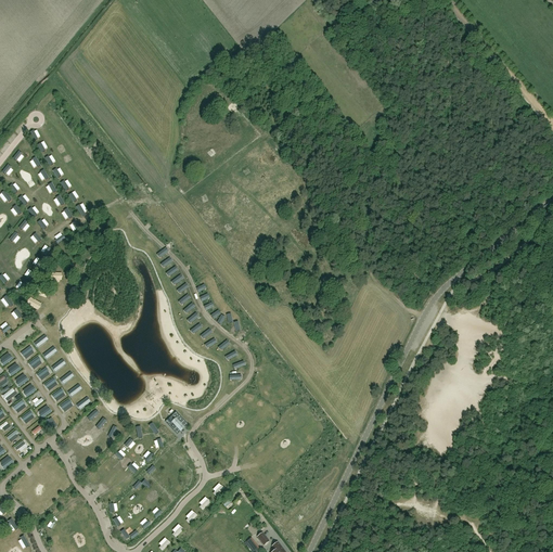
[(34,244),(38,242),(34,234),(28,236),(34,244)]
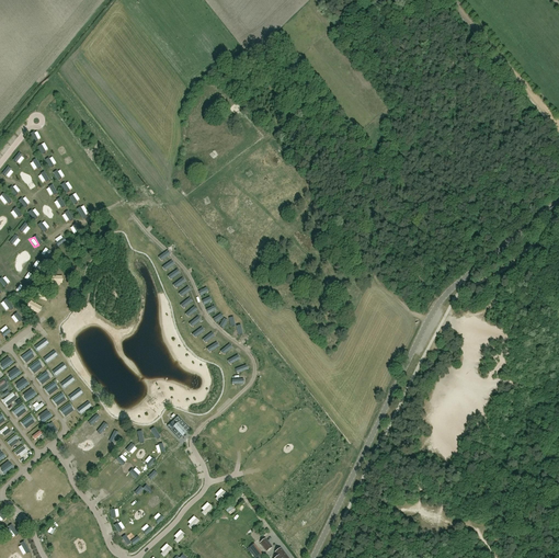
[(20,325),(22,323),(15,312),(12,314),(20,325)]
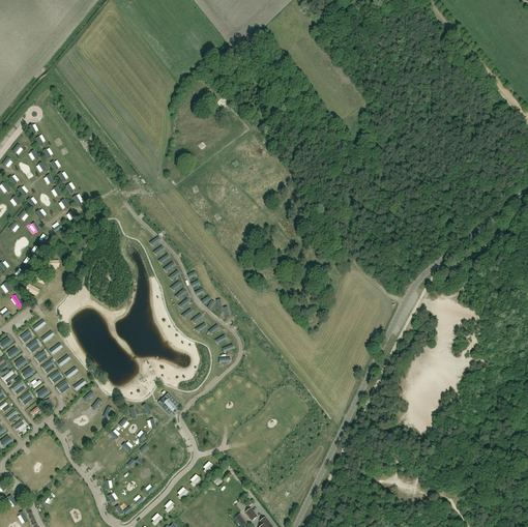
[(17,330),(26,322),(22,318),(12,326),(17,330)]
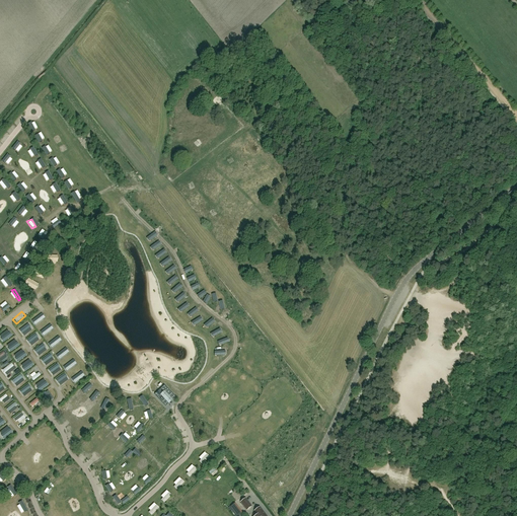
[(38,312),(30,317),(33,321),(41,316),(38,312)]
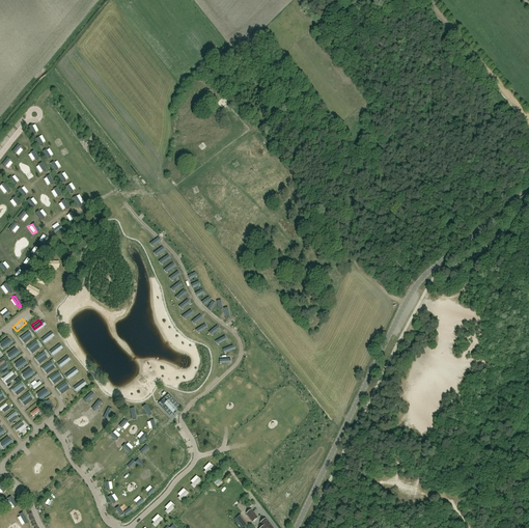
[(27,329),(18,335),(21,338),(29,332),(27,329)]
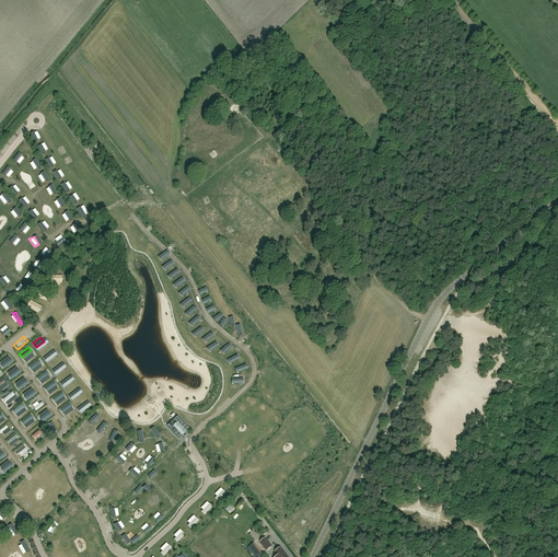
[(49,349),(42,355),(45,359),(53,352),(49,349)]
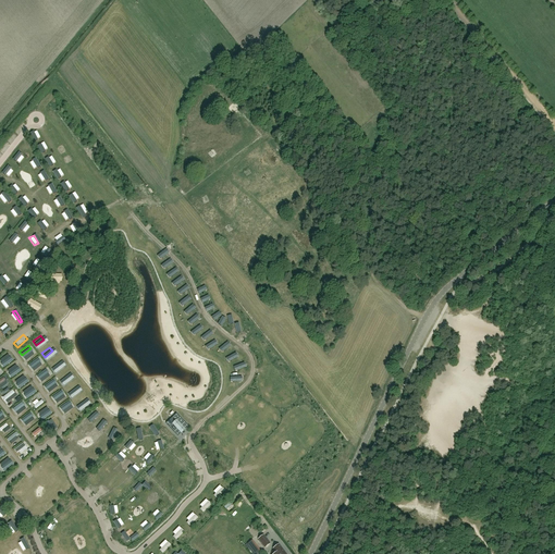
[(9,354),(0,359),(0,362),(1,365),(11,357),(9,354)]
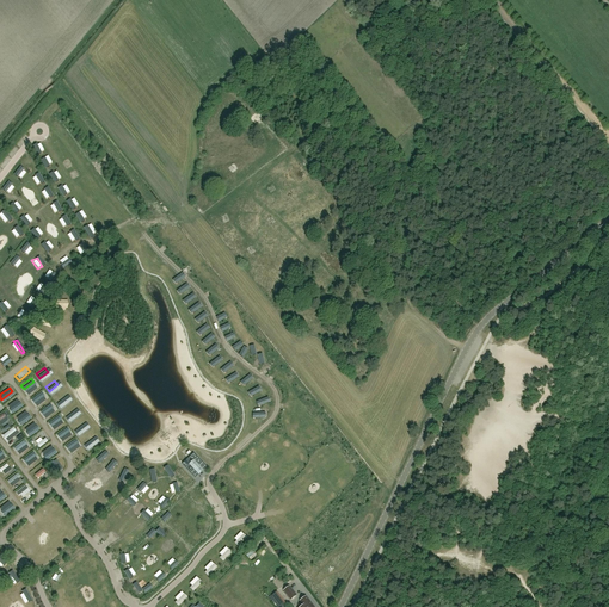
[(40,389),(29,397),(32,401),(42,392),(40,389)]
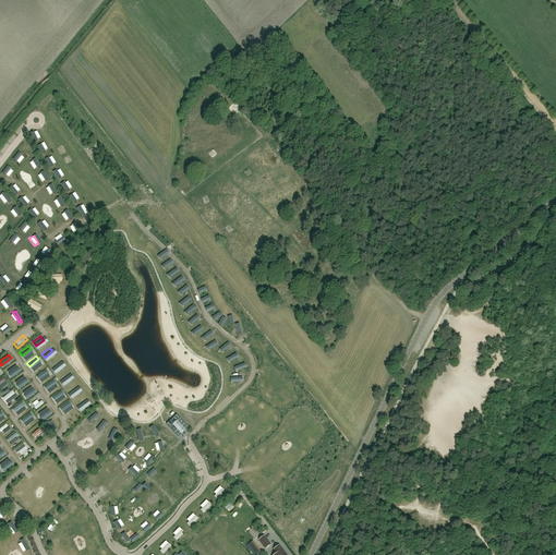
[(58,360),(50,366),(53,371),(61,364),(58,360)]
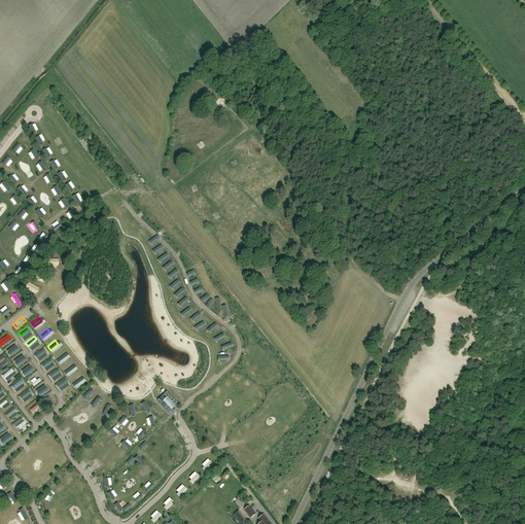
[(15,345),(6,351),(8,354),(18,348),(15,345)]
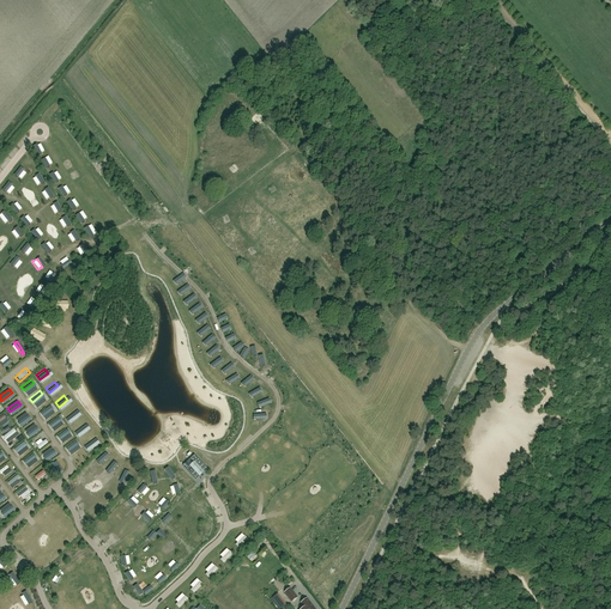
[(48,402),(38,410),(41,414),(52,407),(48,402)]
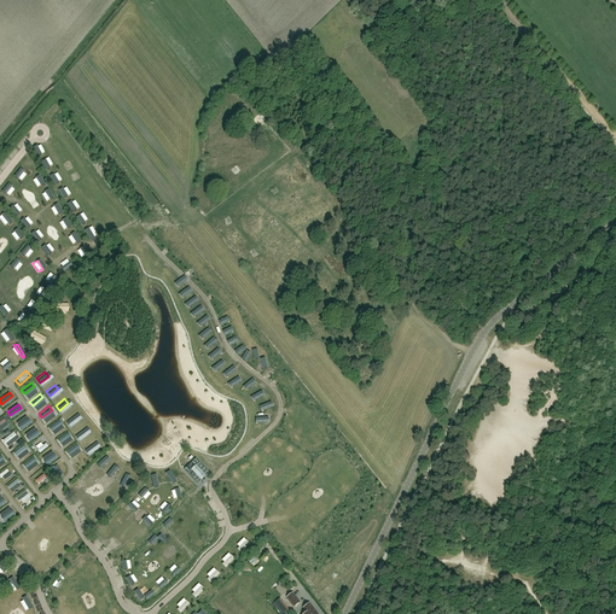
[(74,413),(64,419),(68,424),(77,417),(74,413)]
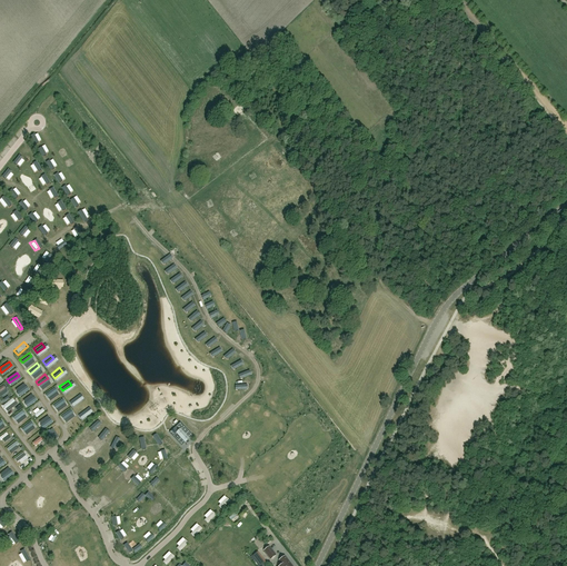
[(25,384),(15,390),(18,394),(27,387),(25,384)]
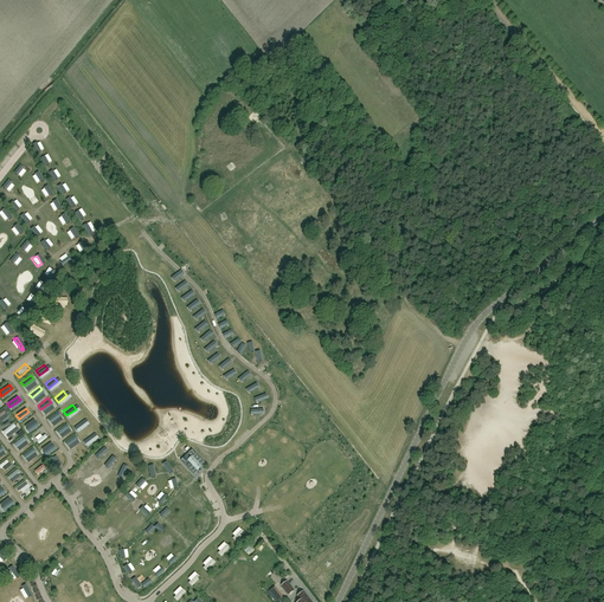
[(57,409),(46,416),(49,420),(59,413),(57,409)]
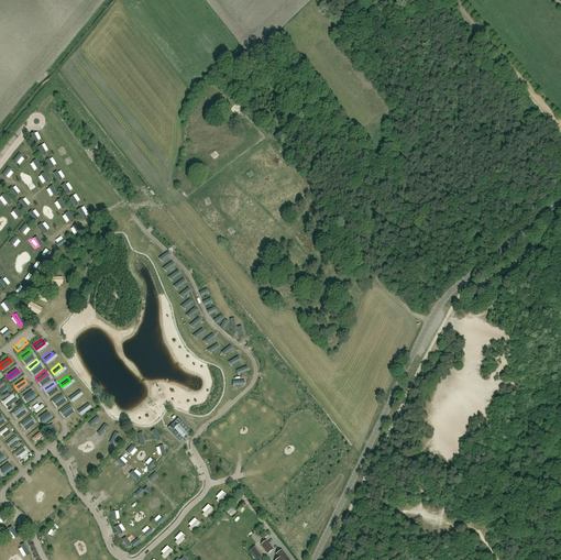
[(75,388),(67,395),(70,399),(78,393),(75,388)]
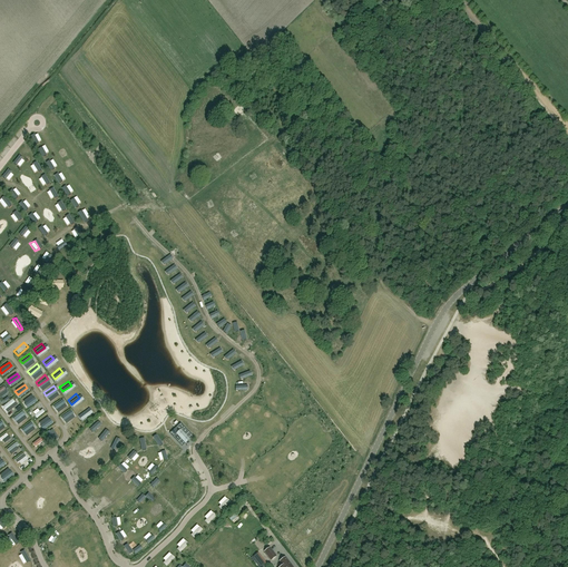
[(32,394),(22,401),(26,406),(35,399),(32,394)]
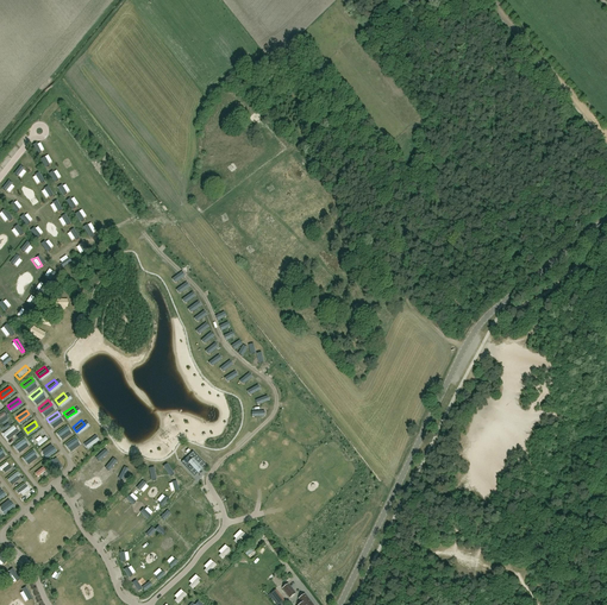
[(66,423),(55,430),(57,434),(68,427),(66,423)]
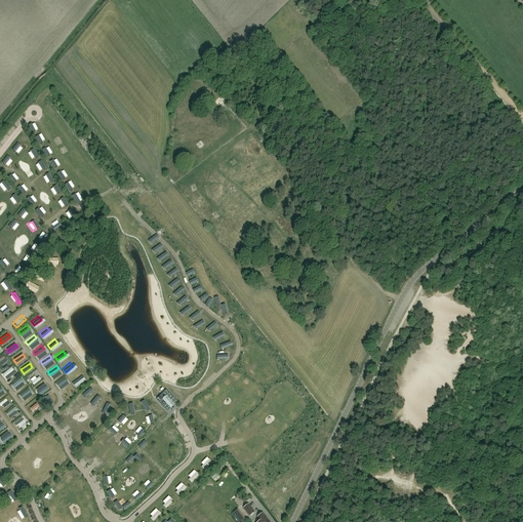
[(4,377),(14,370),(11,366),(1,372),(4,377)]
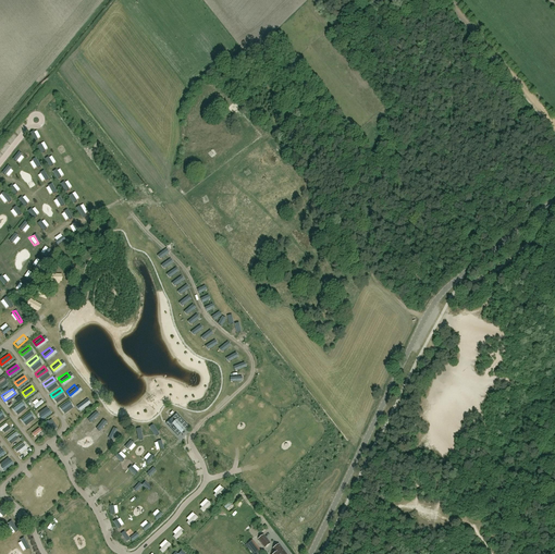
[(35,406),(42,399),(39,396),(32,403),(35,406)]
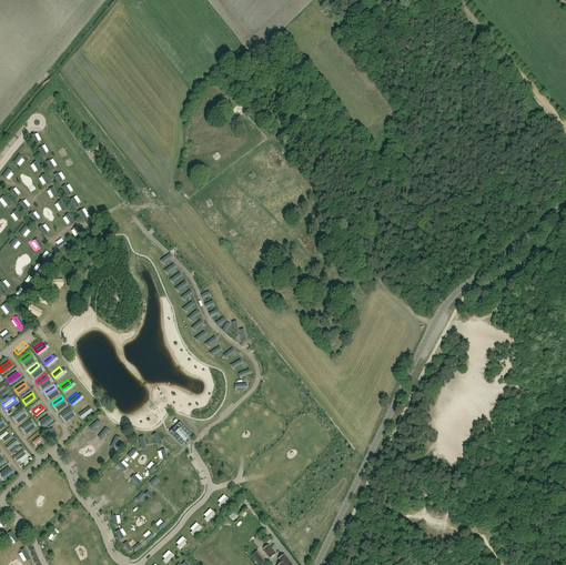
[(84,405),(77,412),(80,416),(88,410),(84,405)]
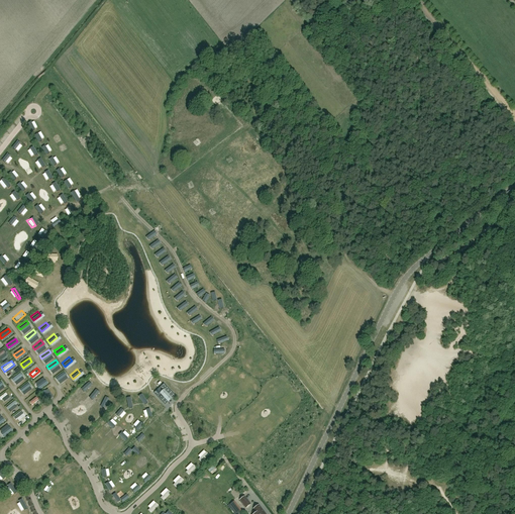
[(18,370),(10,377),(12,380),(21,374),(18,370)]
